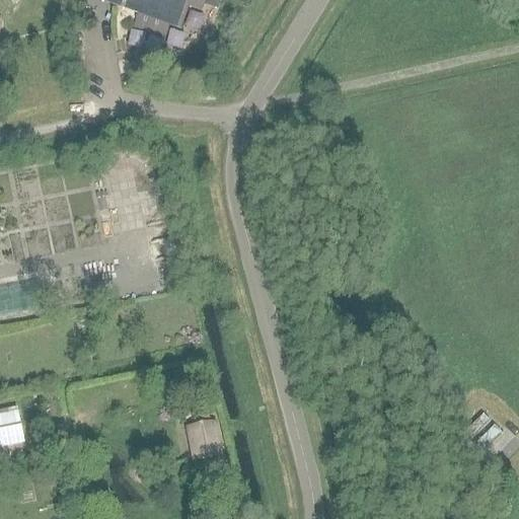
[(101,0),(140,13),(134,28),(163,40),(169,24),(179,27),(188,4),(195,7),(202,4),(203,0),(101,0)]
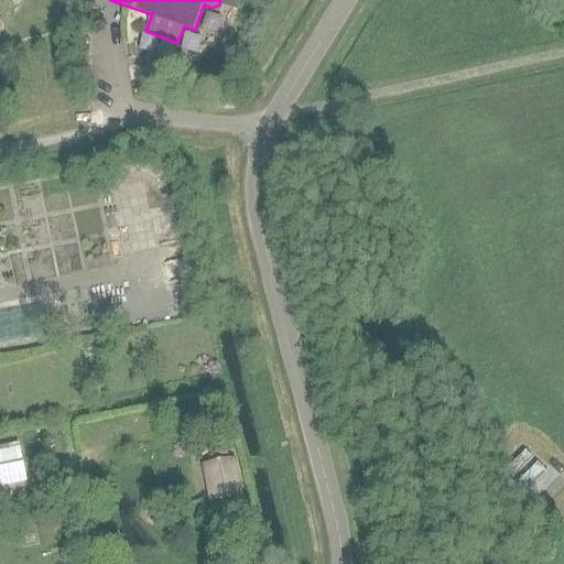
[(224,443),(212,445),(215,461),(227,458),(224,443)]
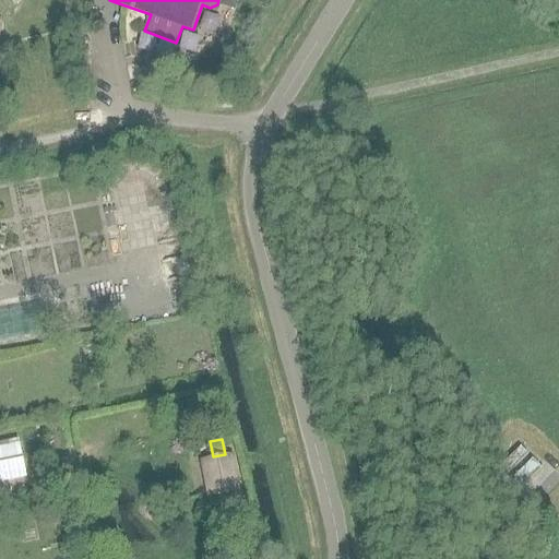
[(0,482),(25,477),(19,443),(0,447),(0,482)]
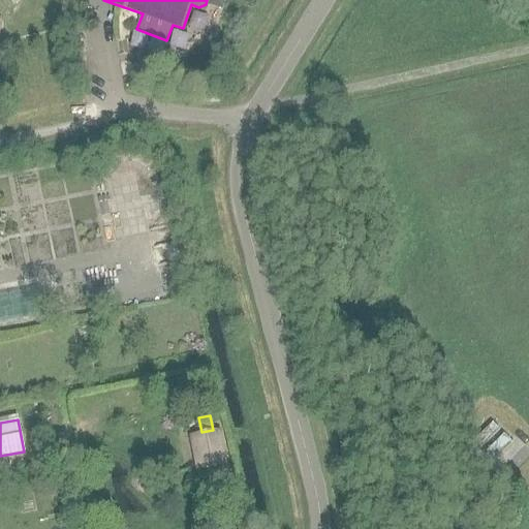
[(198,469),(225,464),(219,432),(214,433),(215,435),(192,439),(198,469)]
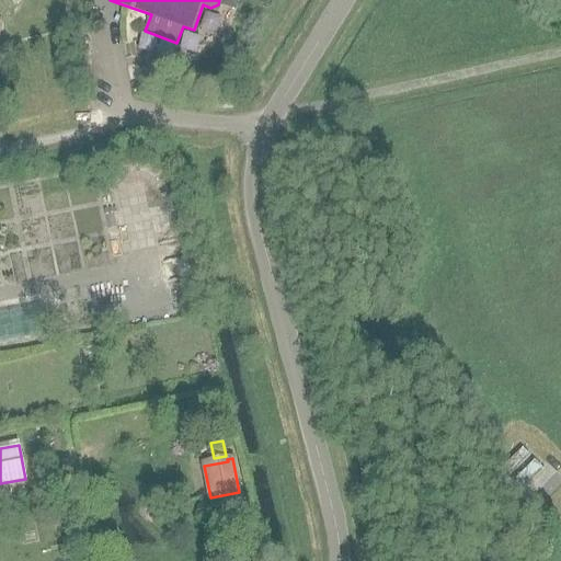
[(47,504),(49,514),(68,511),(65,500),(47,504)]
